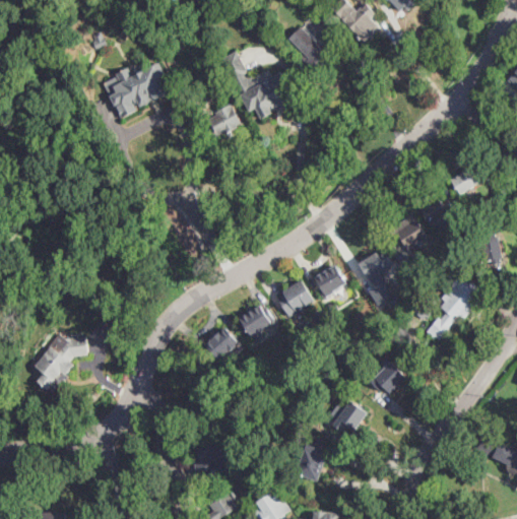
[(340,0),(344,0),(357,12),(360,9),(361,9),(365,5),(369,9),(374,13),(369,17),(370,18),(370,19),(354,34),(331,9),(340,0)]
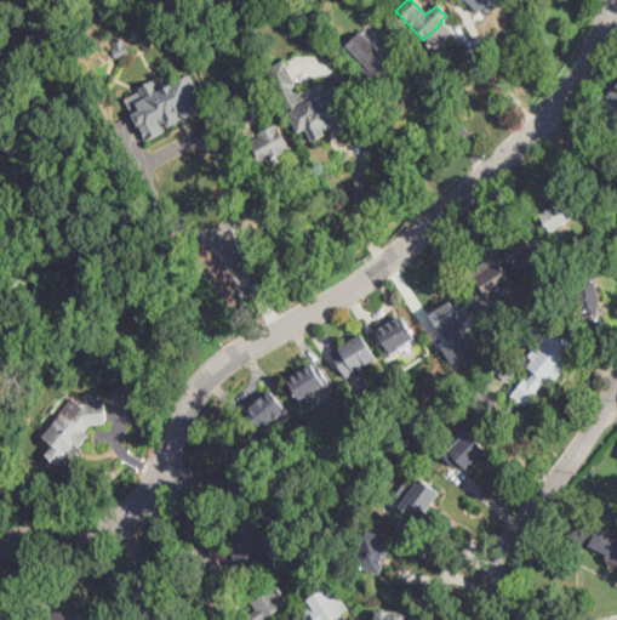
[(378,53),(381,56),(384,53),(394,63),(390,67),(393,69),(367,94),(359,84),(365,78),(356,69),(361,64),(354,57),(343,46),(350,39),(358,33),(360,35),(378,53)]
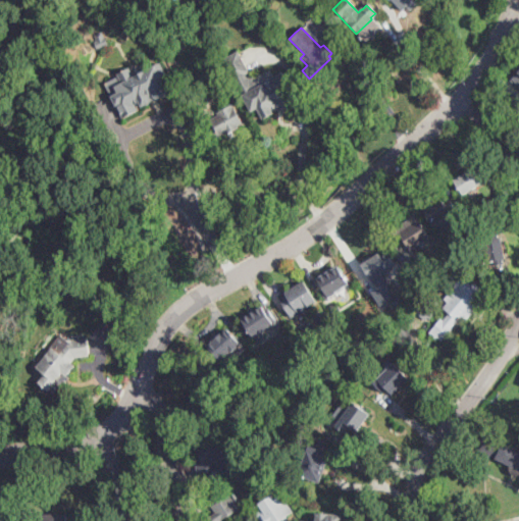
[(95,49),(92,41),(104,37),(106,45),(95,49)]
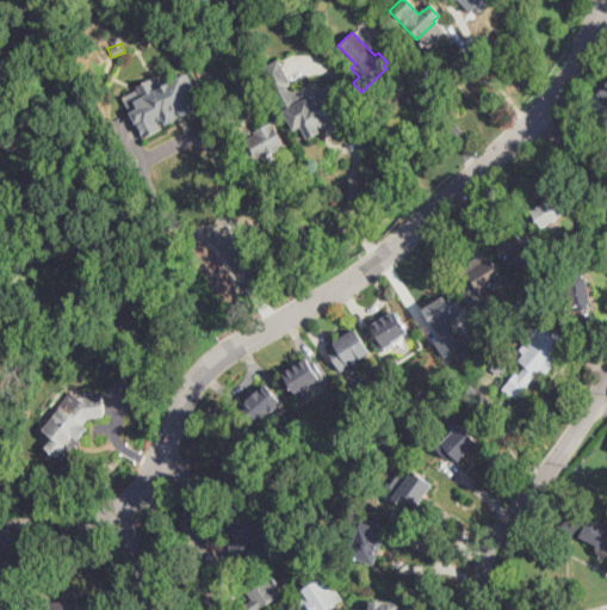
[(185,73),(203,108),(181,118),(175,109),(173,111),(177,118),(163,125),(161,122),(158,123),(160,128),(141,137),(121,97),(136,88),(135,86),(149,79),(154,88),(185,73)]
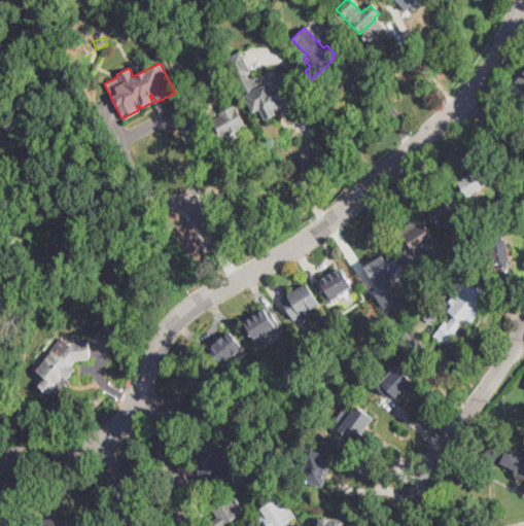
[(239,65),(244,74),(246,73),(249,79),(238,86),(230,70),(239,65)]
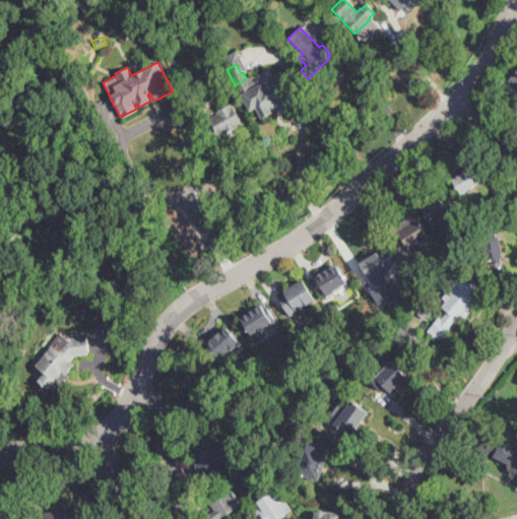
[(516,90),(516,67),(505,80),(516,91),(516,90)]
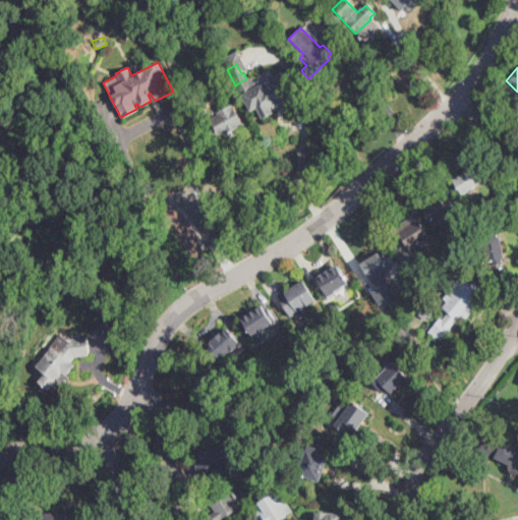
[(195,91),(185,95),(181,87),(190,81),(195,91)]
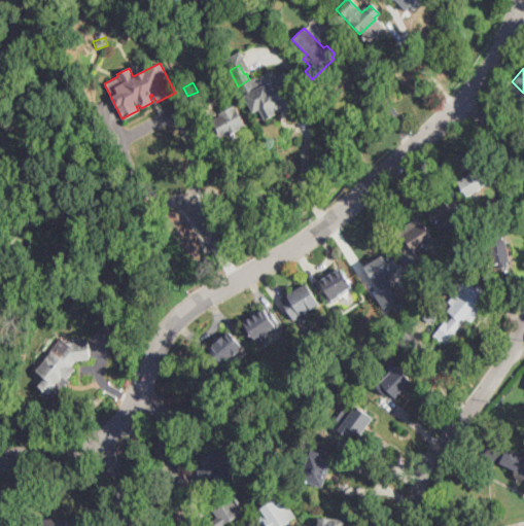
[(274,85),(284,102),(282,103),(278,105),(256,118),(241,95),(251,90),(255,97),(274,85)]
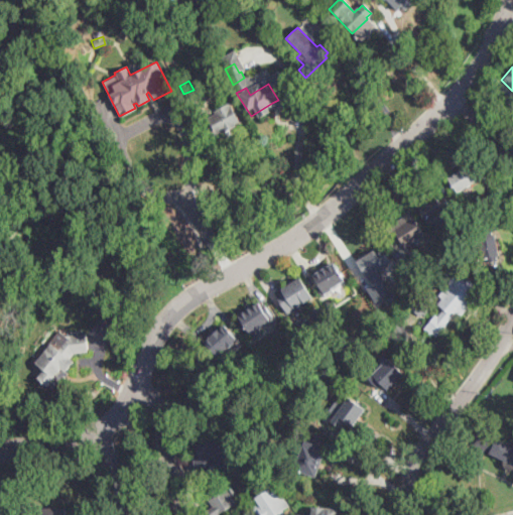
[(238,125),(210,139),(206,130),(210,128),(205,118),(213,114),(212,111),(227,104),(238,125)]
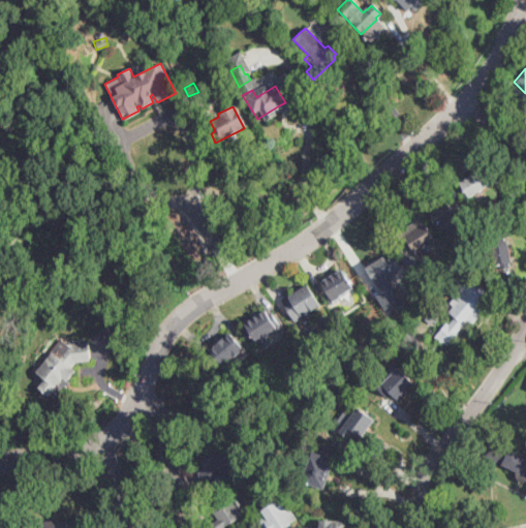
[(478,171),(481,175),(486,171),(493,182),(492,182),(467,198),(458,184),(478,171)]
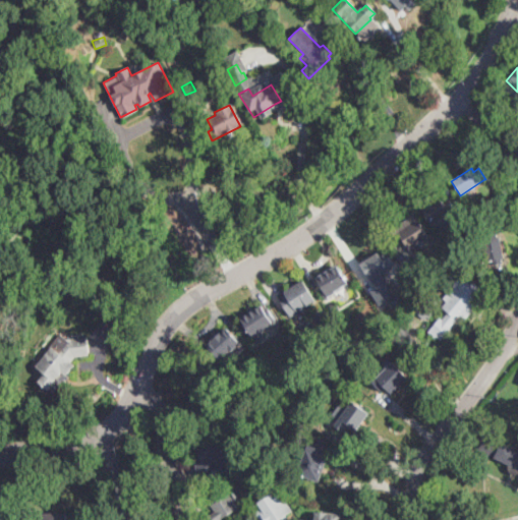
[(444,229),(439,232),(435,235),(432,230),(429,231),(426,226),(429,224),(426,219),(421,211),(442,197),(445,196),(447,200),(454,211),(451,212),(453,215),(447,219),(441,223),(440,223),(444,229)]
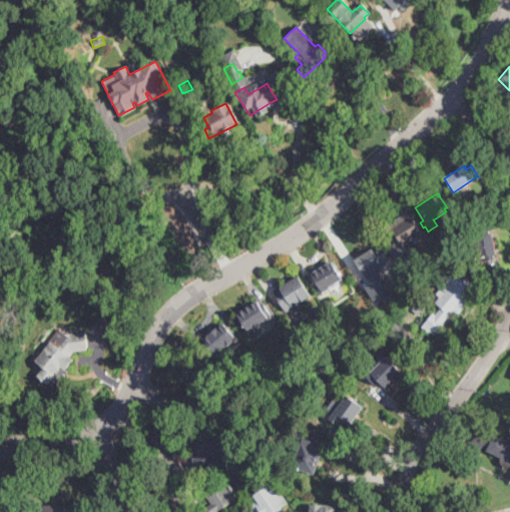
[(417,237),(422,244),(415,249),(413,246),(410,241),(408,243),(403,246),(402,247),(397,240),(394,243),(392,241),(383,227),(384,227),(401,215),(402,215),(405,212),(406,212),(409,215),(422,234),(417,237)]
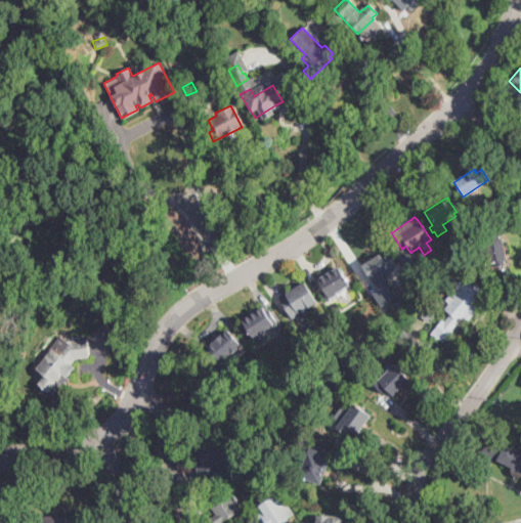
[(497,234),(498,241),(502,240),(506,260),(504,261),(505,265),(494,267),(493,262),(491,263),(487,263),(482,259),(481,257),(480,249),(485,242),(489,241),(488,236),(497,234)]
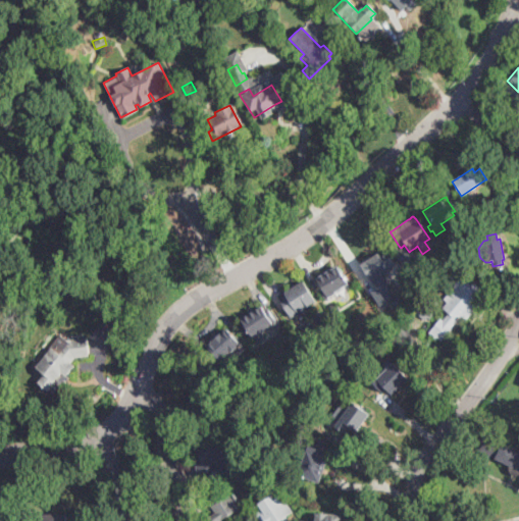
[(384,253),(394,267),(371,282),(360,266),(376,255),(378,257),(384,253)]
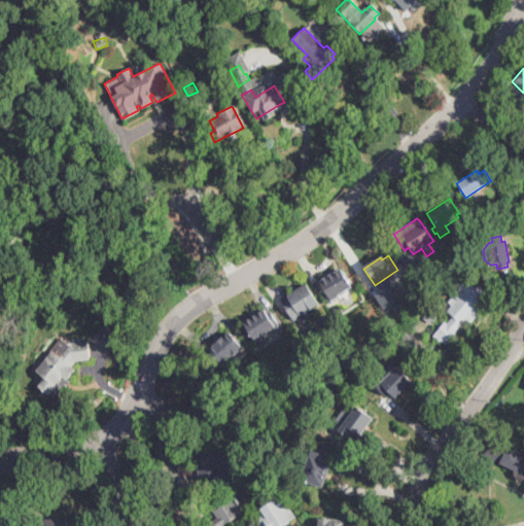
[(338,299),(330,303),(319,281),(340,270),(350,288),(349,288),(337,295),(338,299)]
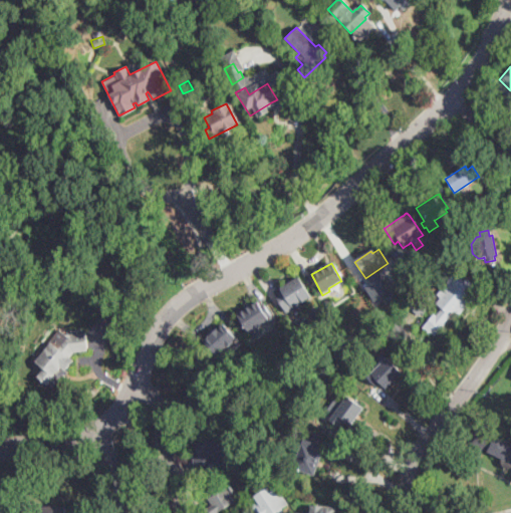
[(463,308),(457,316),(452,311),(442,323),(444,325),(441,328),(432,339),(420,329),(432,314),(434,316),(440,309),(434,304),(439,298),(435,295),(455,270),(479,290),(475,295),(474,296),(466,306),(463,308)]
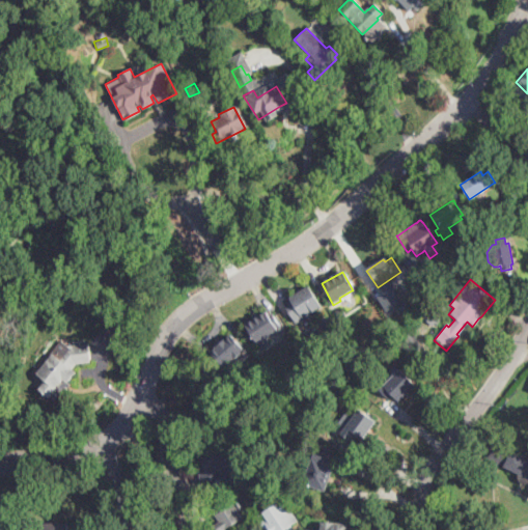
[(299,321),(294,324),(286,312),(281,304),(286,301),(294,296),(297,295),(306,287),(318,306),(320,307),(309,314),(299,321)]
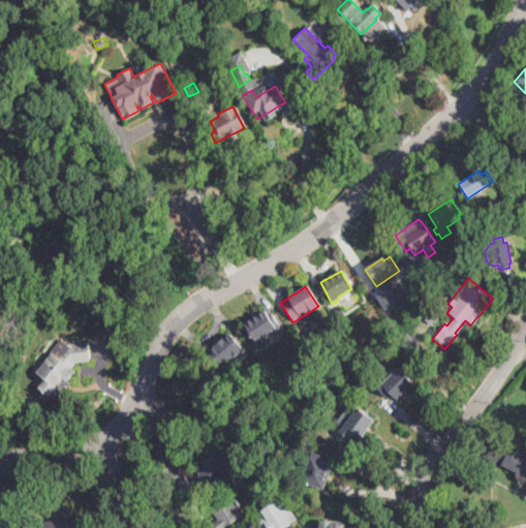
[(445,311),(430,327),(418,315),(416,314),(419,313),(432,298),(445,311)]
